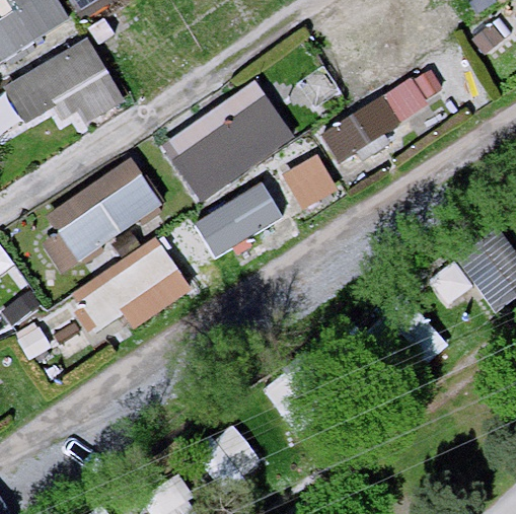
[(74,0),(83,12),(99,0),(74,0)]
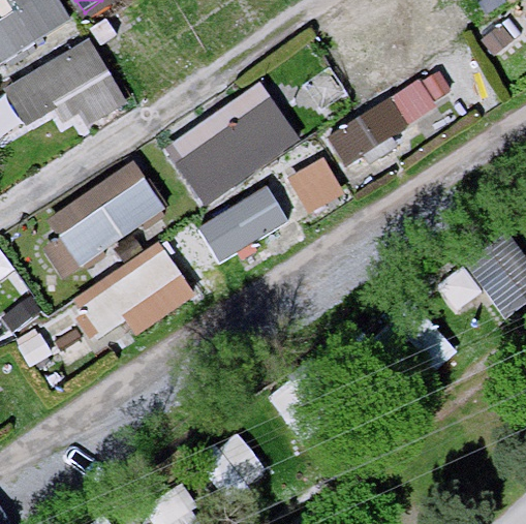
[(98,43),(0,87),(0,144),(1,146),(121,93),(98,43)]
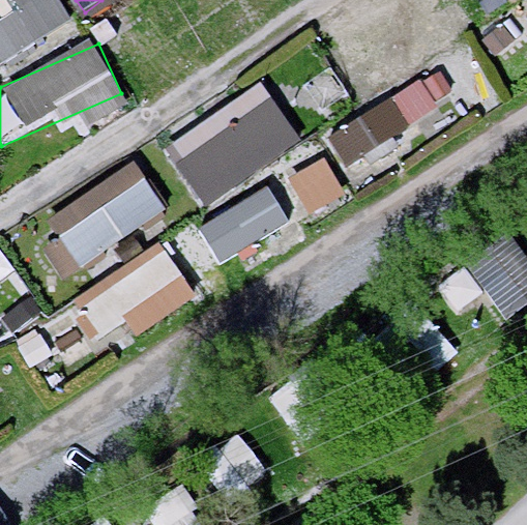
[(430,70),(321,133),(340,166),(448,104),(430,70)]
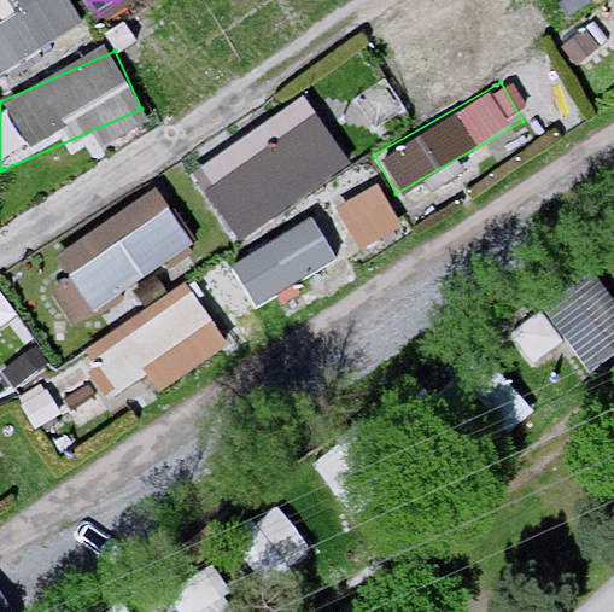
[(189,170),(234,242),(354,168),(309,97),(189,170)]
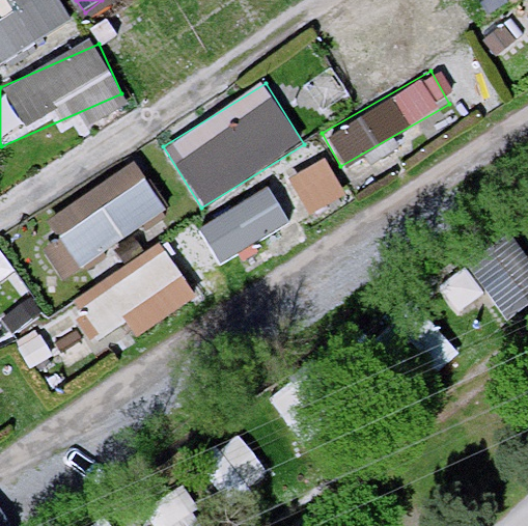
[(346,166),(355,180),(455,119),(447,105),(346,166)]
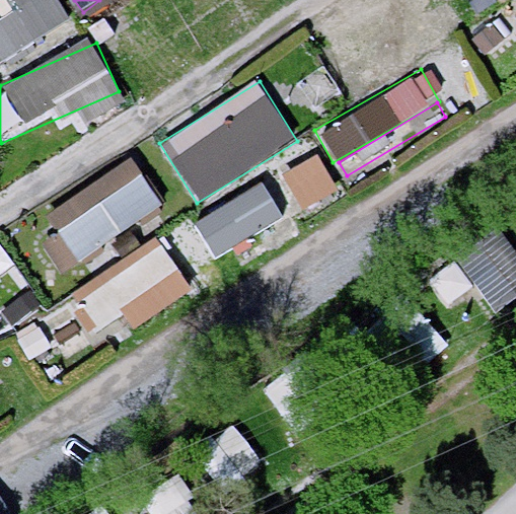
[(282,176),(307,211),(339,189),(313,154),(282,176)]
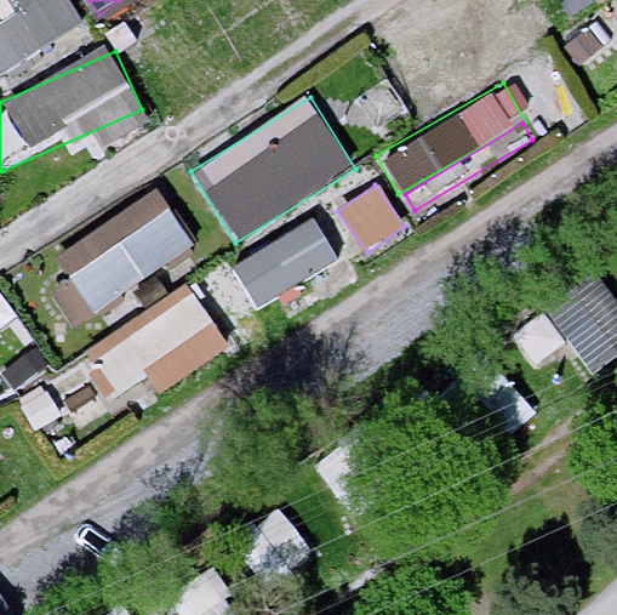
[(43,267),(81,322),(193,244),(153,188),(43,267)]
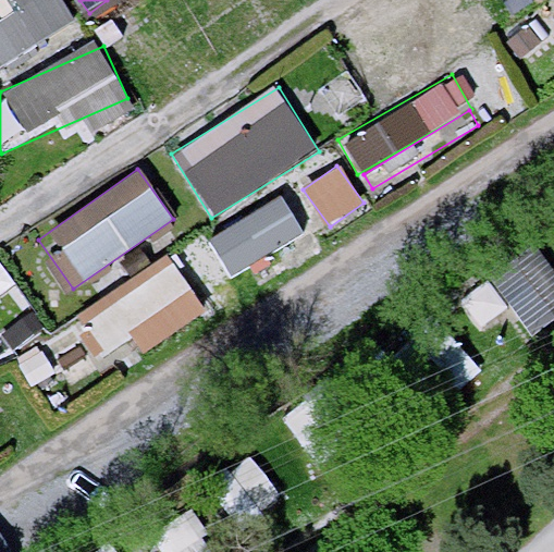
[(283,195),(208,241),(231,279),(306,232),(283,195)]
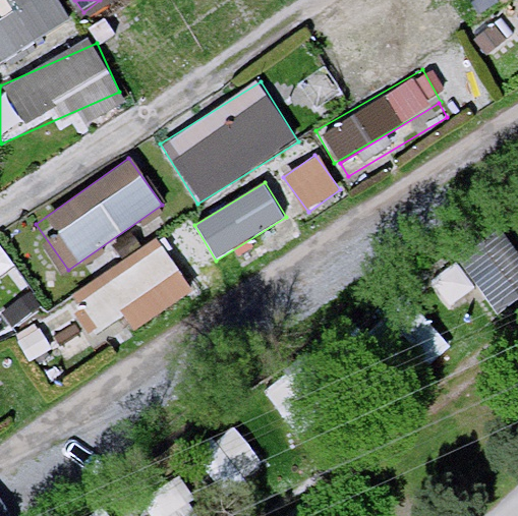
[(457,265),(493,303),(517,280),(517,253),(496,229),(457,265)]
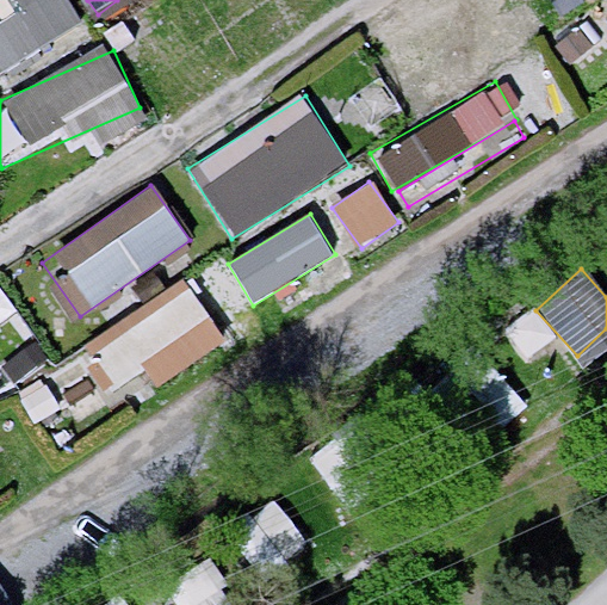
[(199,289),(84,343),(111,401),(227,347),(199,289)]
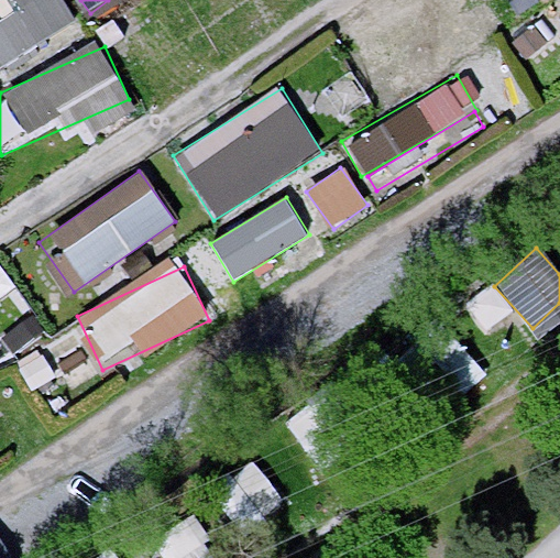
[(9,557),(0,544),(0,557),(9,557)]
